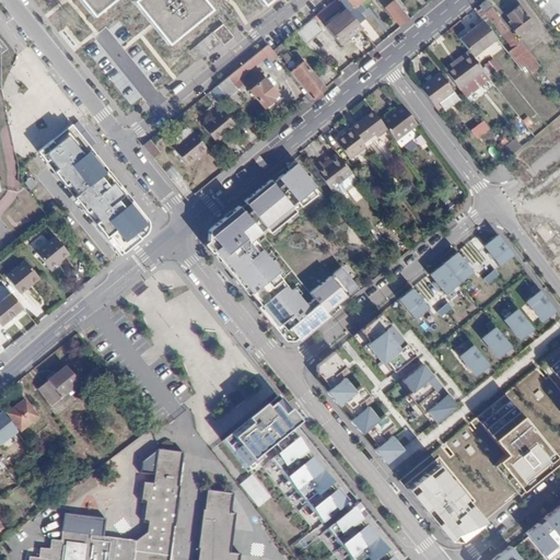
[(80,0),(94,18),(115,0),(80,0)]
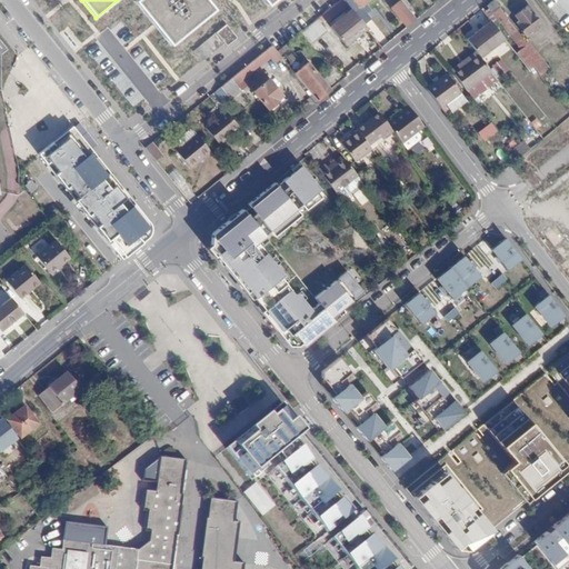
[(139,0),(136,2),(155,26),(170,46),(215,10),(206,0),(139,0)]
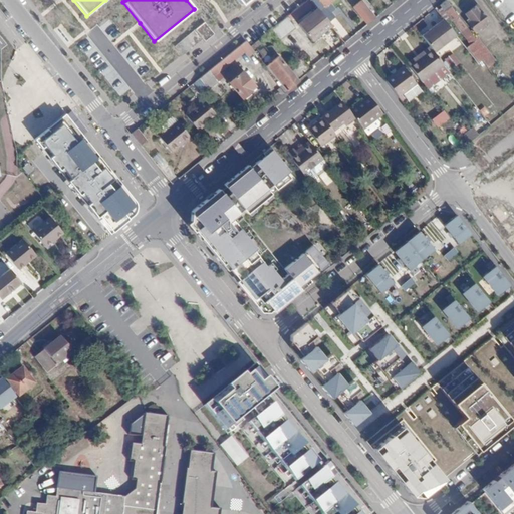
[(290,15),(293,18),(312,2),(309,0),(301,0),(284,14),(287,18),(290,15)]
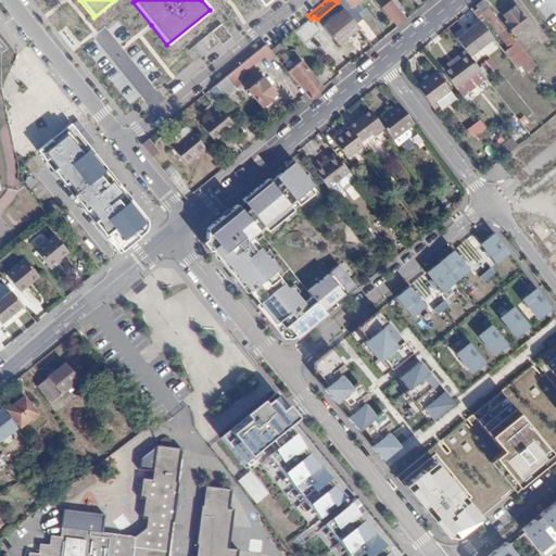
[(395,27),(406,17),(390,0),(387,0),(379,8),(395,27)]
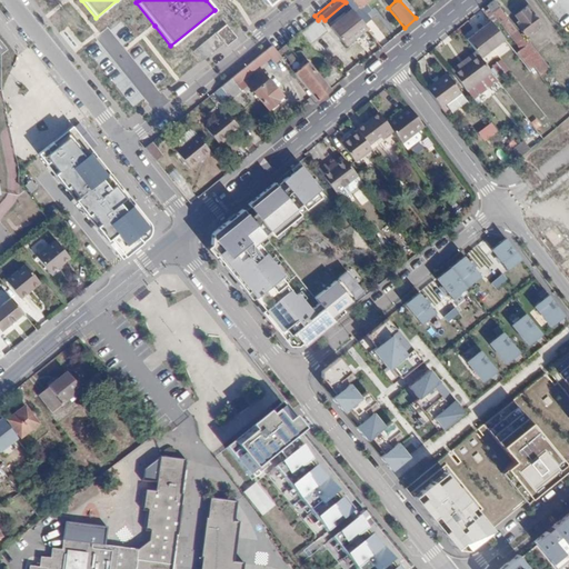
[(347,5),(326,21),(341,40),(361,23),(350,9),(347,5)]
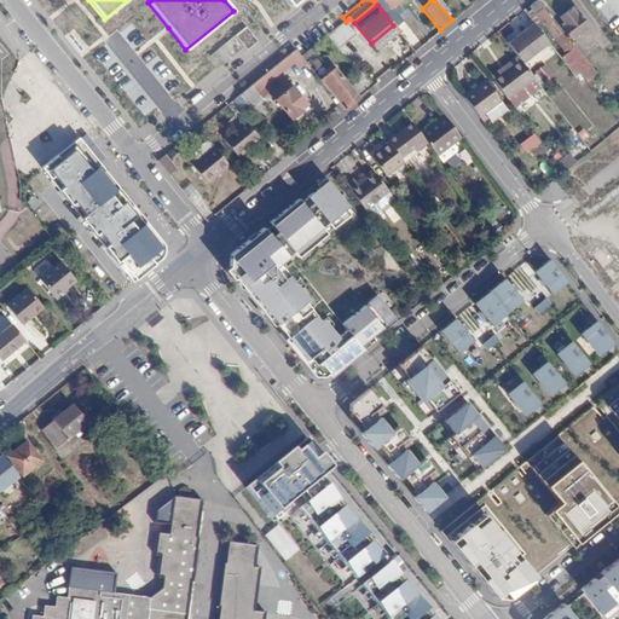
[(568,23),(565,27),(572,36),(578,33),(580,36),(586,32),(584,28),(589,25),(574,6),(562,15),(568,23)]
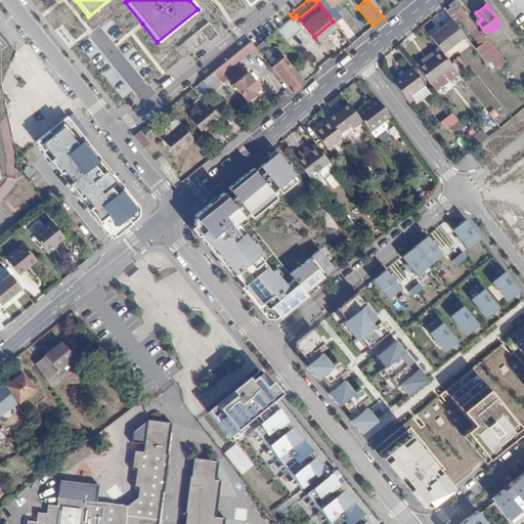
[(460,9),(453,13),(460,23),(466,18),(460,9)]
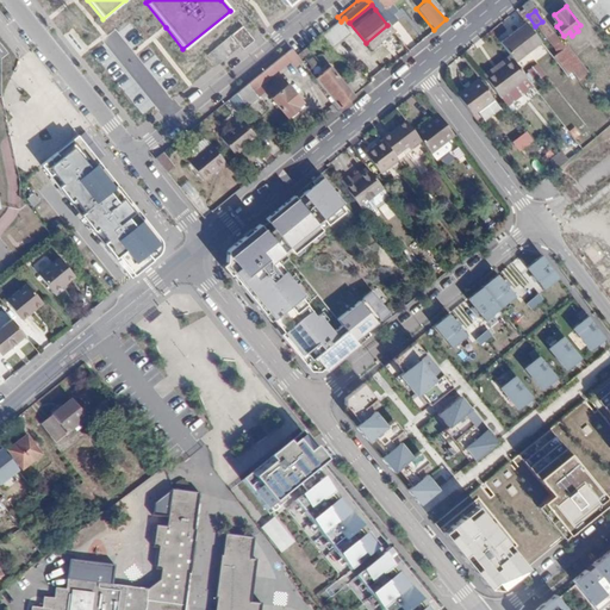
[(337,17),(318,32),(328,45),(348,30),(341,22),(337,17)]
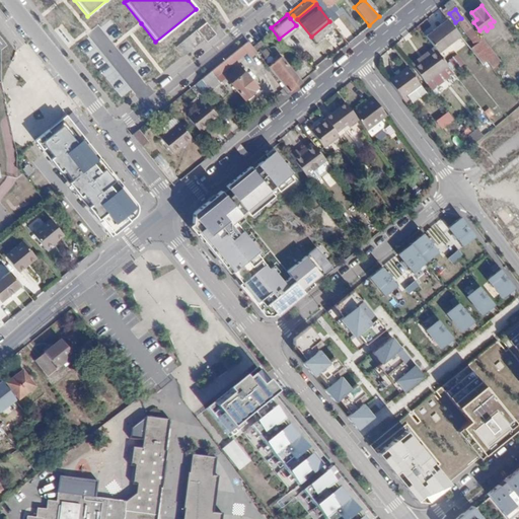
[(217,33),(208,22),(198,30),(207,42),(217,33)]
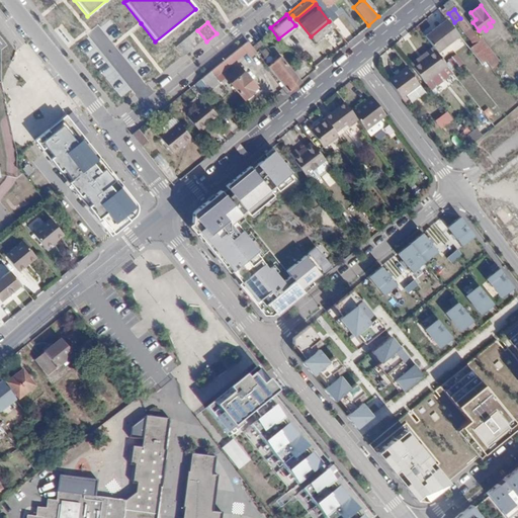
[(446,24),(424,41),(435,55),(436,57),(458,39),(446,24)]
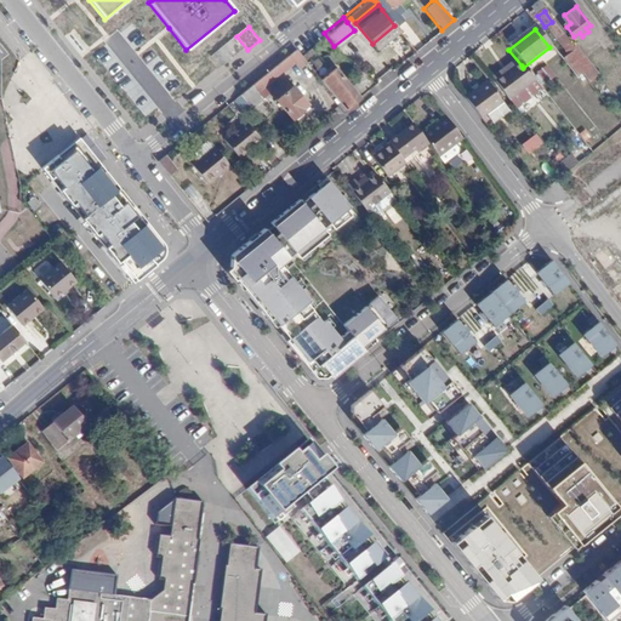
[(577,45),(562,55),(581,85),(597,75),(577,45)]
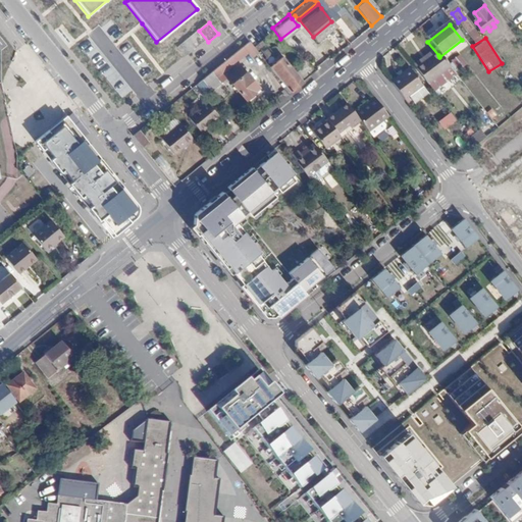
[(248,39),(202,76),(210,87),(220,80),(215,73),(247,48),(250,52),(255,49),(253,47),(251,44),(248,39)]
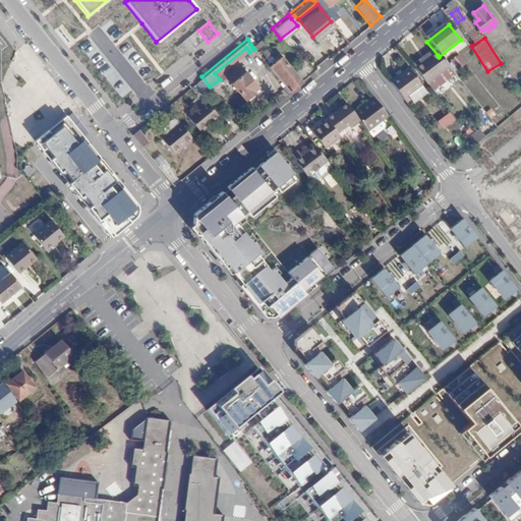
[(257,39),(250,44),(252,47),(259,41),(257,39)]
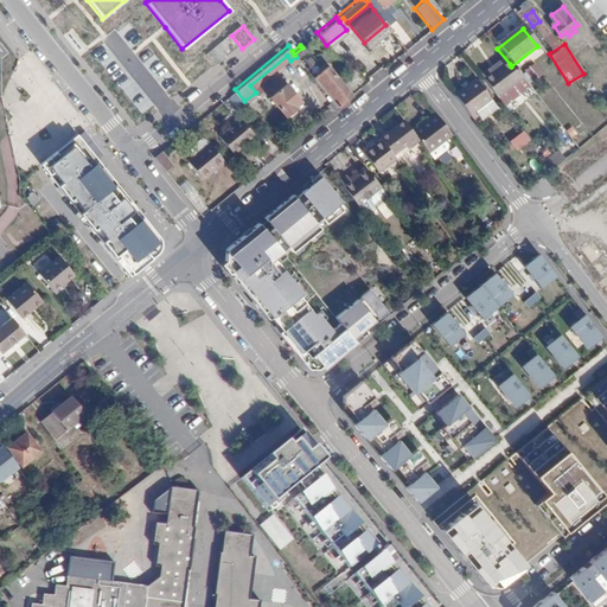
[(497,101),(523,81),(511,66),(510,64),(484,85),(497,101)]
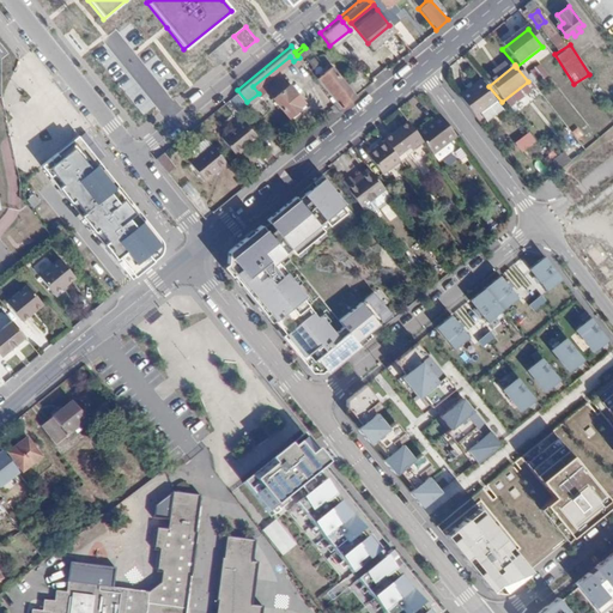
[(332,70),(317,80),(341,109),(354,98),(332,70)]
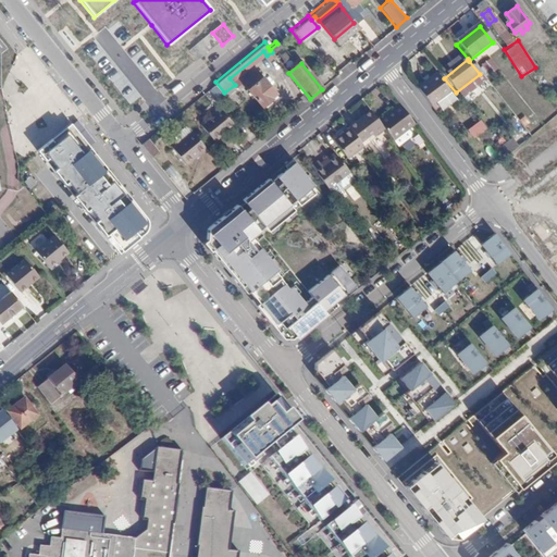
[(261,67),(246,81),(262,99),(272,91),(270,89),(275,85),(261,67)]
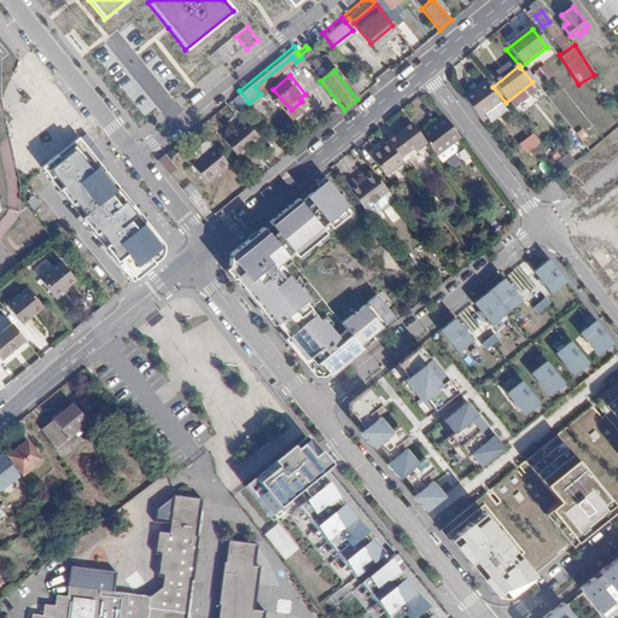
[(505,112),(484,85),(464,101),(478,121),(482,118),(488,127),(505,112)]
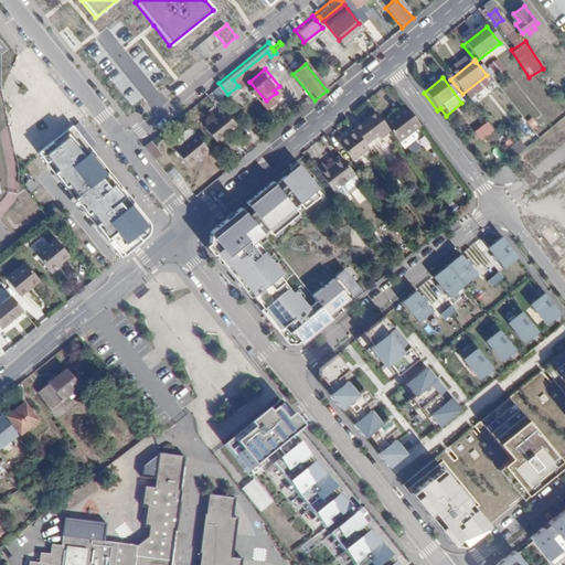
[(227,94),(219,83),(213,87),(222,98),(227,94)]
